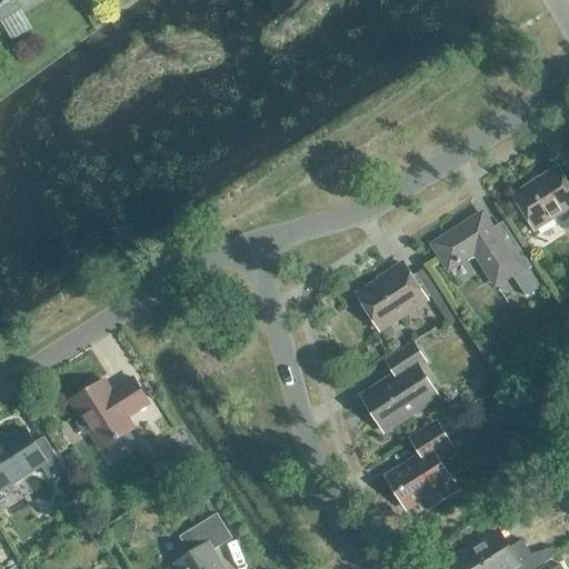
[(0,0),(0,19),(20,8),(16,0),(0,0)]
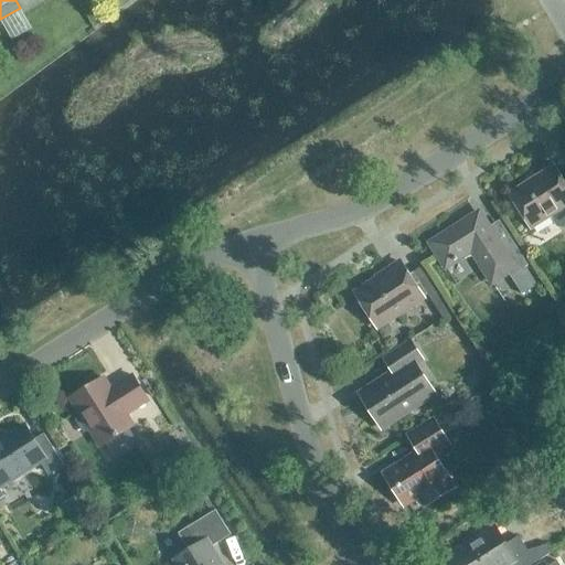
[(564,182),(554,164),(509,193),(531,228),(552,215),(558,225),(564,226),(564,182)]
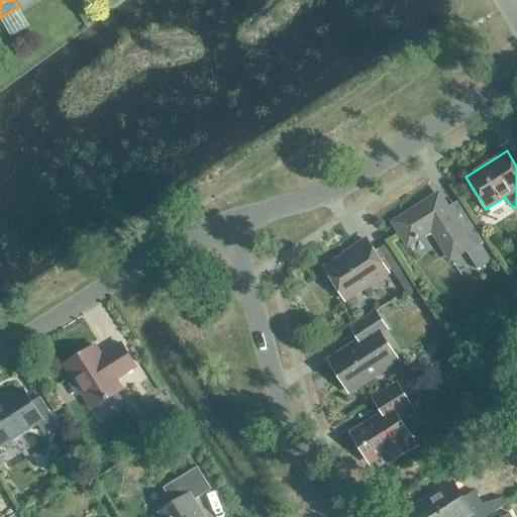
[(491,260),(482,243),(483,242),(470,220),(459,227),(438,194),(394,222),(408,244),(420,236),(433,231),(450,259),(466,248),(478,269),(491,260)]
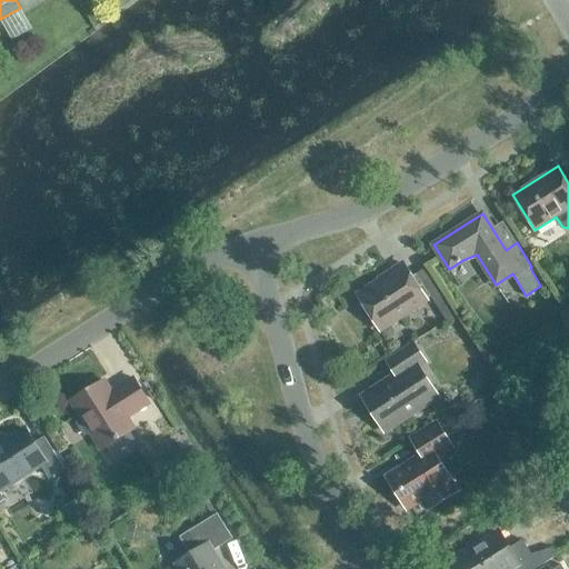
[(389,276),(362,292),(383,327),(426,299),(426,298),(403,263),(388,273),(389,276)]
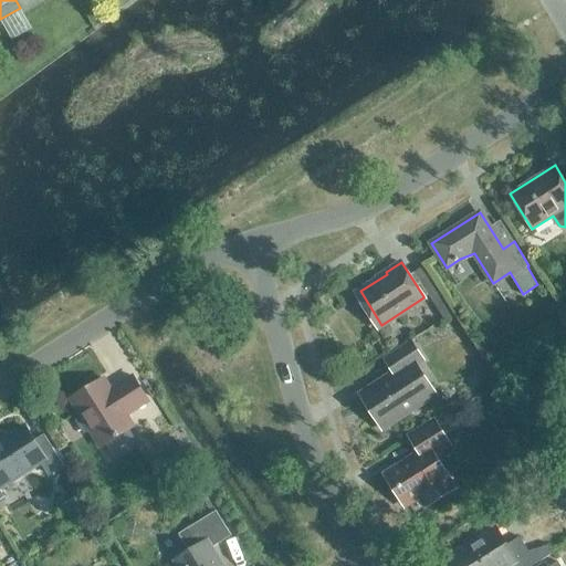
[(438,287),(428,293),(436,305),(444,300),(438,287)]
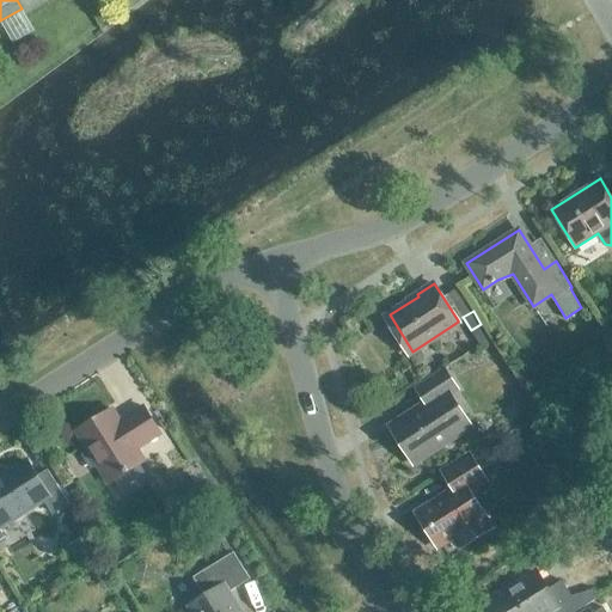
[(445,396),(457,389),(445,371),(418,387),(430,404),(415,414),(414,411),(395,423),(418,460),(466,428),(445,396)]
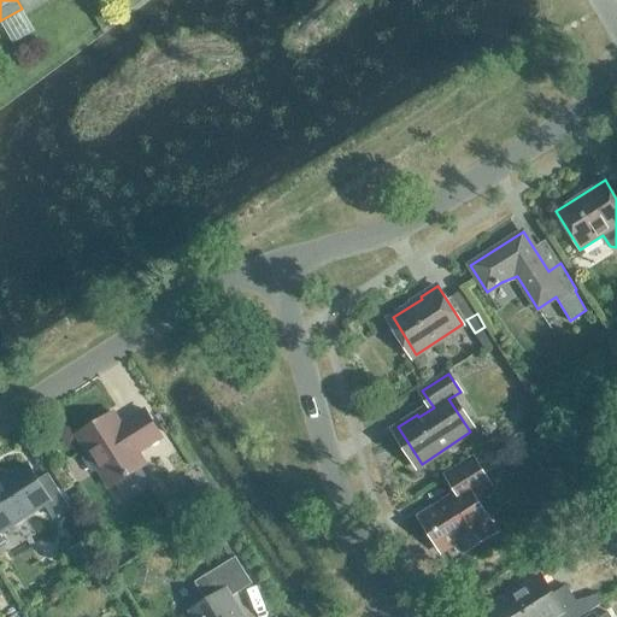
[(137,452),(162,436),(145,410),(121,424),(113,412),(77,435),(110,487),(146,464),(137,452)]
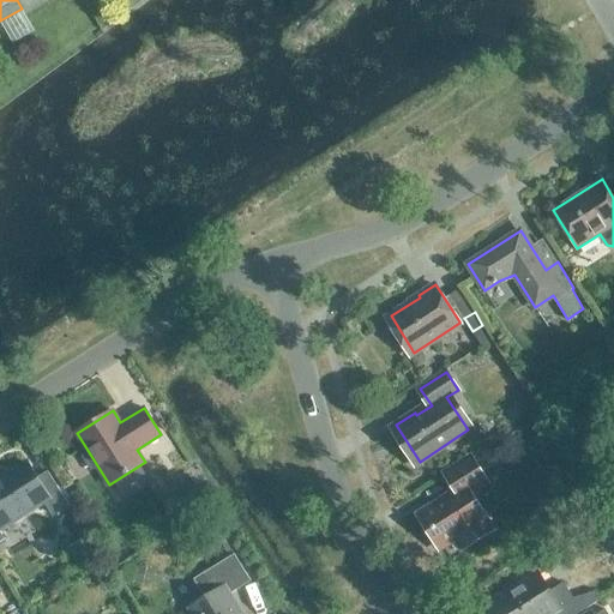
[(443,545),(456,536),(462,547),(492,529),(485,518),(486,517),(470,492),(487,481),(471,457),(445,474),(457,492),(422,513),(443,545)]
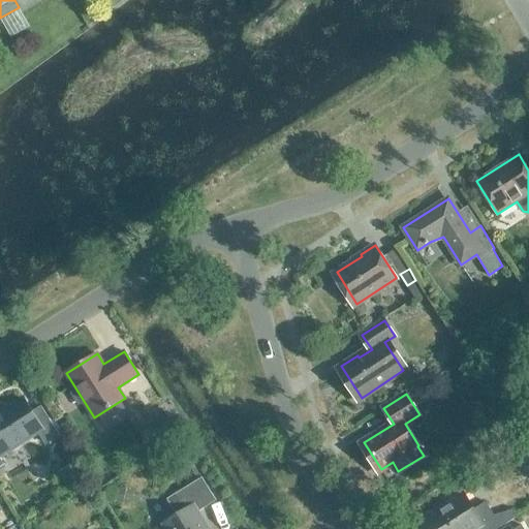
[(41,405),(31,411),(24,399),(0,413),(0,466),(4,464),(0,458),(0,454),(37,431),(45,444),(60,435),(41,405)]
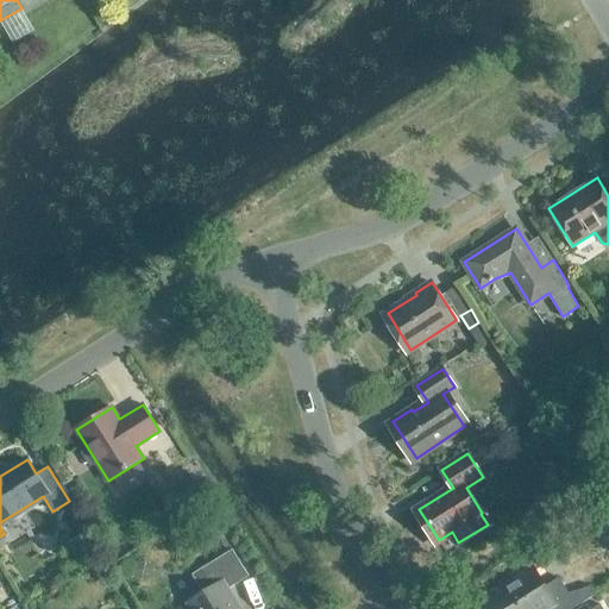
[(239,608),(227,589),(249,576),(232,550),(192,573),(203,592),(188,602),(192,608),(239,608)]
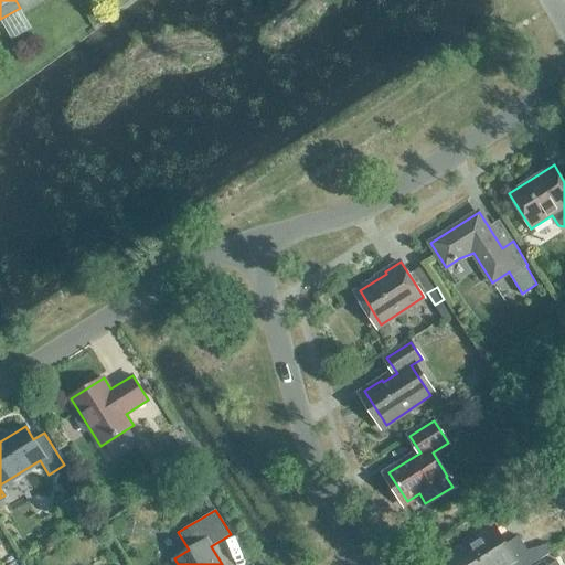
[(547,544),(528,550),(519,535),(502,545),(492,530),(454,553),(460,564),(530,564),(552,551),(547,544)]
